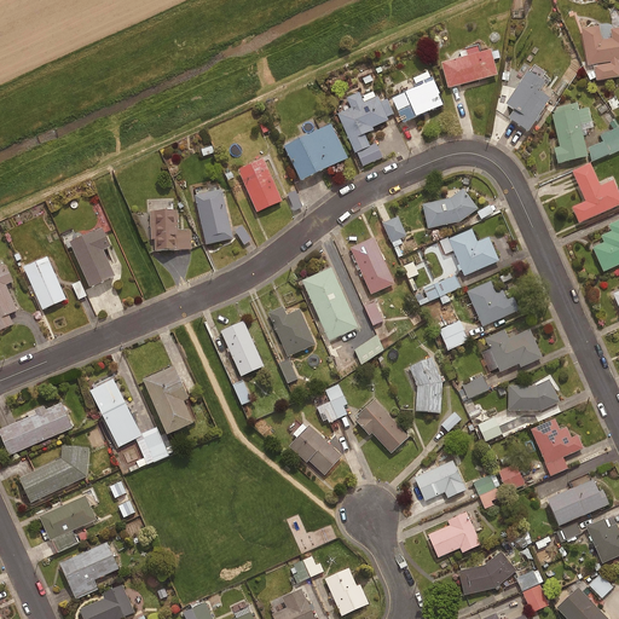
[(600,24),(580,27),(588,64),(594,64),(596,79),(618,75),(618,65),(618,59),(618,58),(618,24),(612,27),(613,36),(602,39),(600,24)]
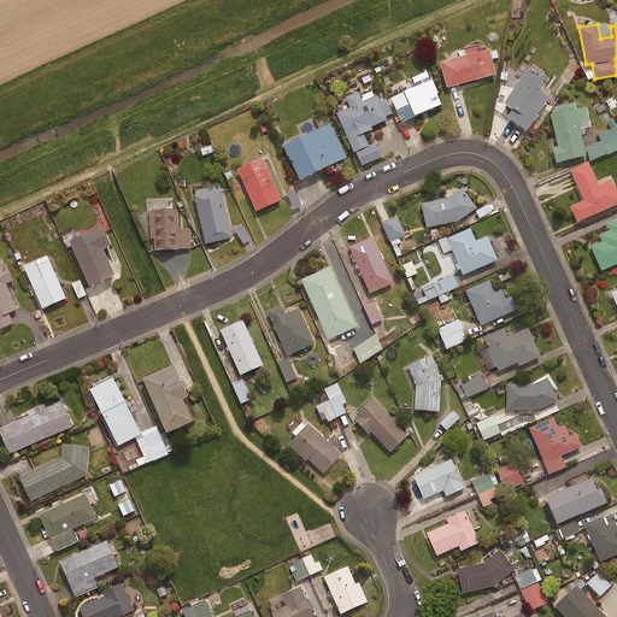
[(489,48),(439,62),(446,87),(495,74),(489,48)]
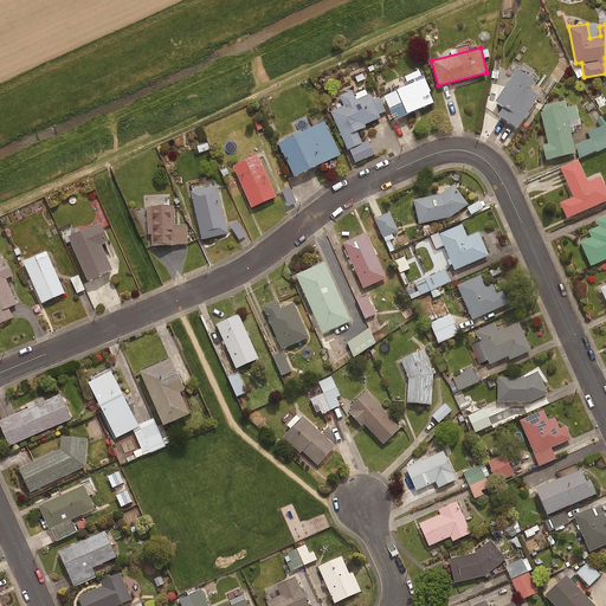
[(516,69),(495,101),(502,105),(496,115),(516,128),(539,95),(528,88),(533,79),(516,69)]
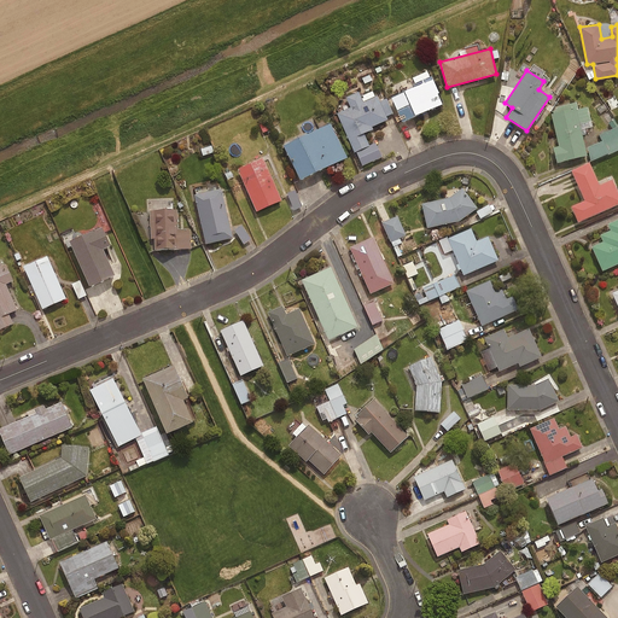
[(414,86),(390,97),(401,122),(442,104),(436,93),(438,93),(431,76),(413,83),(414,86)]
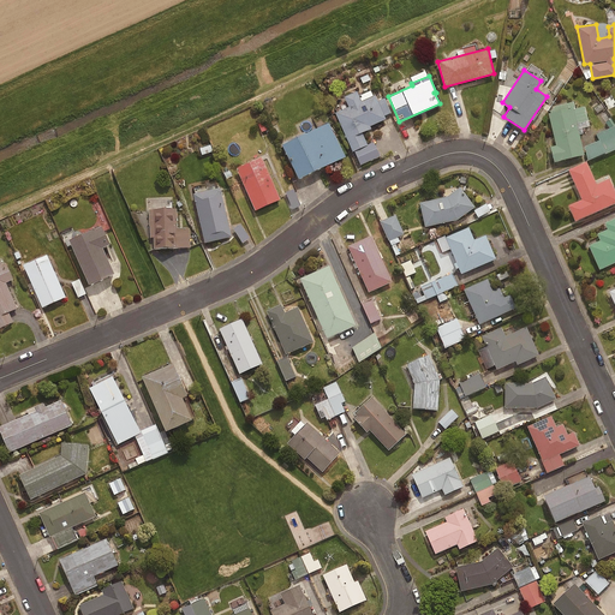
[(357,91),(344,96),(348,107),(335,113),(352,151),(368,144),(362,133),(371,129),(370,126),(386,119),(375,95),(360,101),(357,91)]
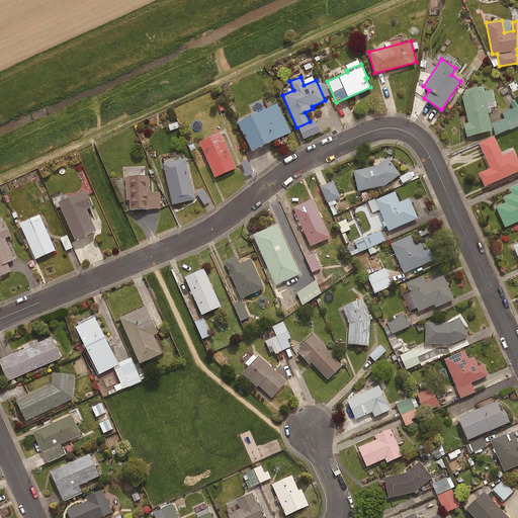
[(483,90),(461,95),(467,122),(463,123),(466,136),(492,130),(483,90)]
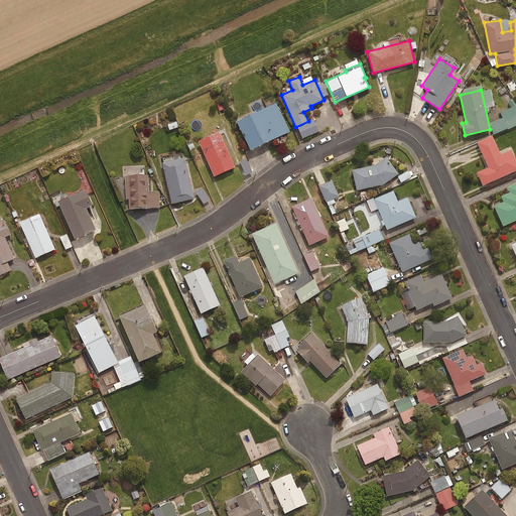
[(275,103),(236,122),(250,150),(289,131),(275,103)]
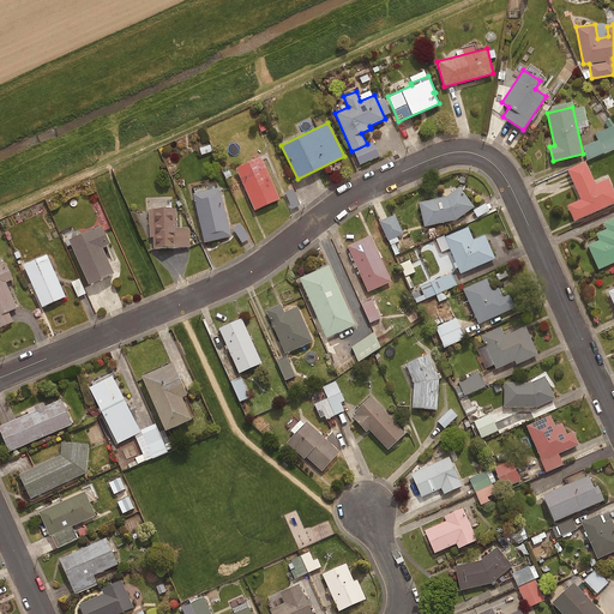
[(254,145),(245,150),(250,160),(259,154),(254,145)]
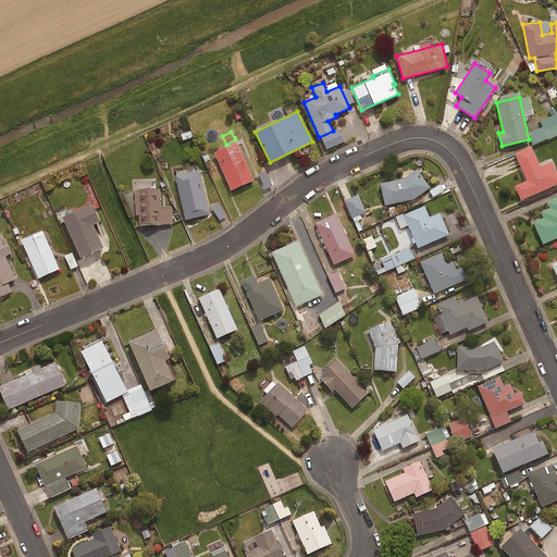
[(236,143),(213,152),(231,190),(254,181),(236,143)]
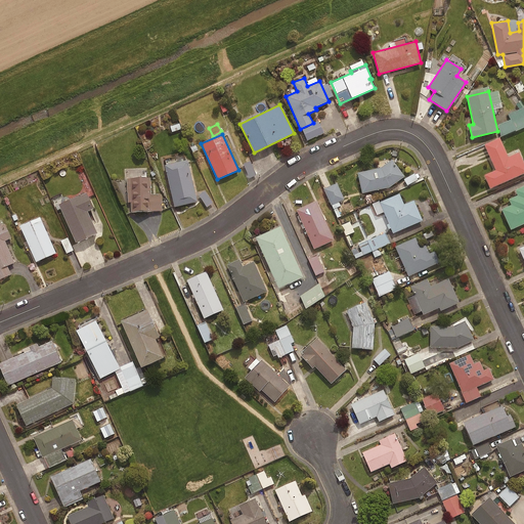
[(499,137),(484,144),(495,170),(484,175),(489,188),(523,173),(523,163),(519,151),(508,157),(499,137)]
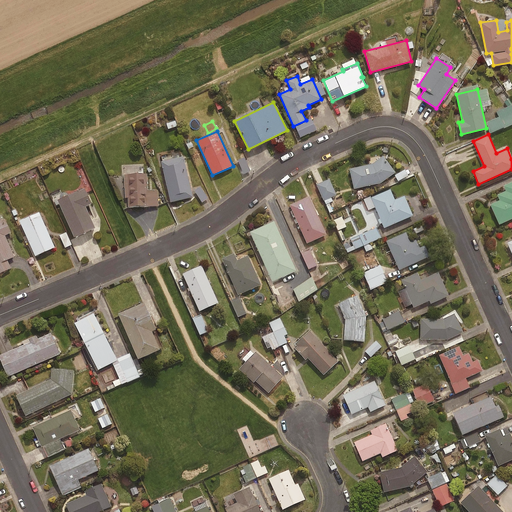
[(371,164),(349,168),(353,189),(380,183),(395,172),(383,155),(371,164)]
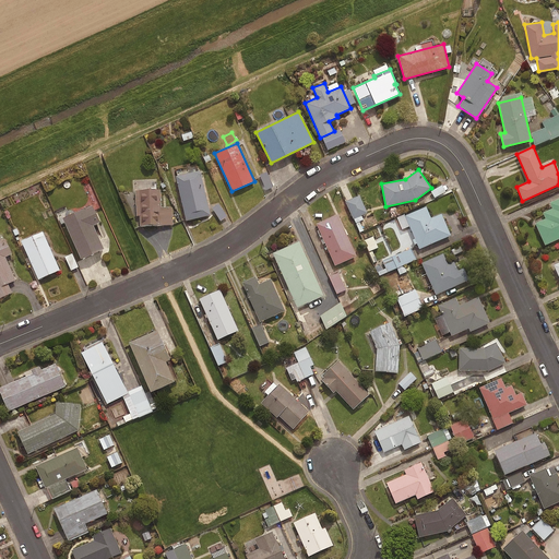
[(200,170),(175,176),(186,221),(210,215),(200,170)]
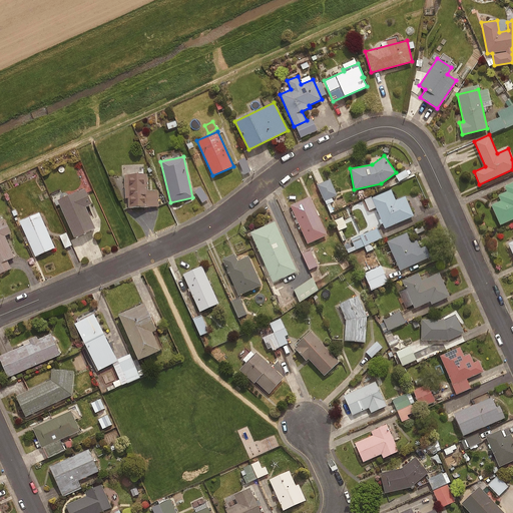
[(251,171),(247,160),(238,164),(242,174),(251,171)]
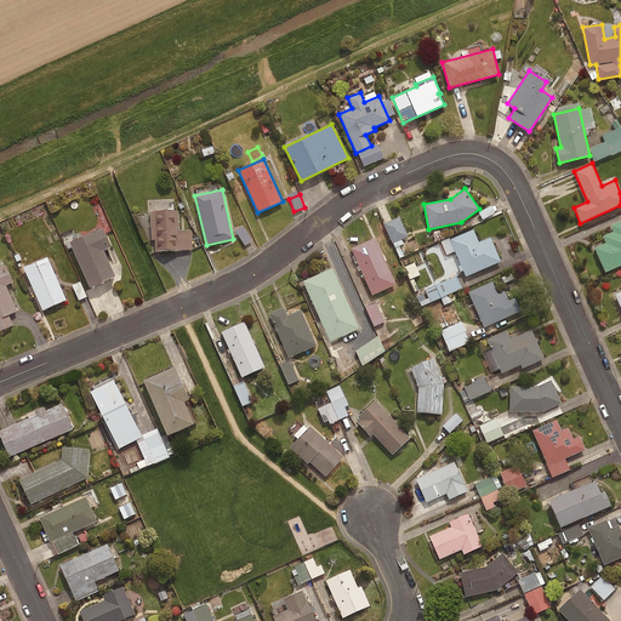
[(495,215),(490,208),(479,214),(483,221),(495,215)]
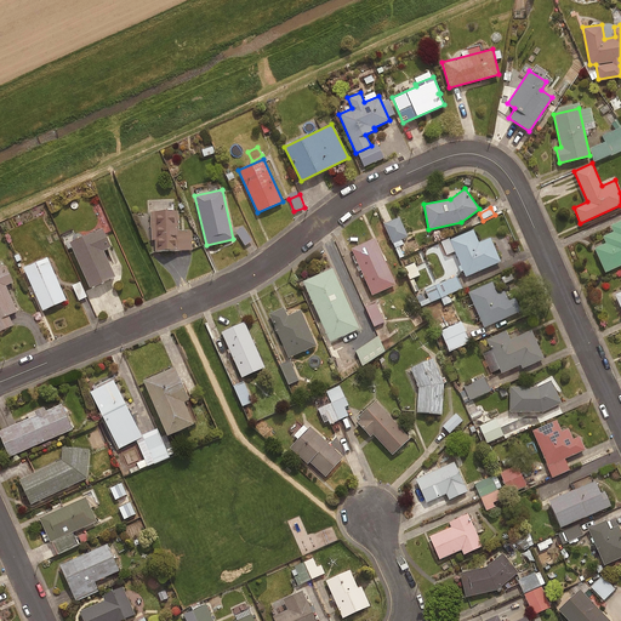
[(177,211),(149,211),(151,239),(154,239),(154,251),(192,250),(192,229),(178,231),(177,211)]
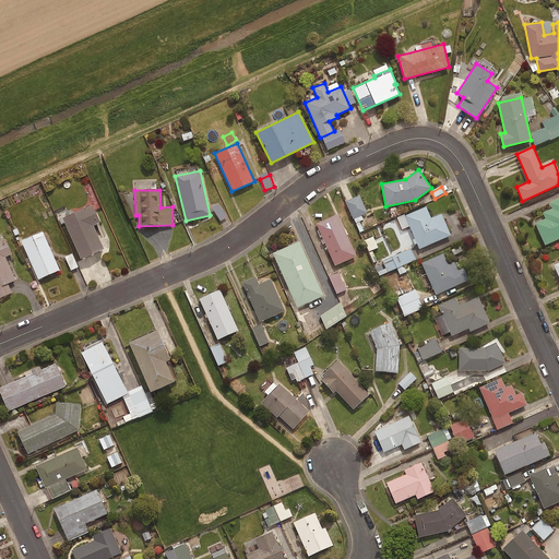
[(359,223),(364,221),(363,217),(368,214),(359,198),(346,204),(358,230),(363,228),(359,223)]
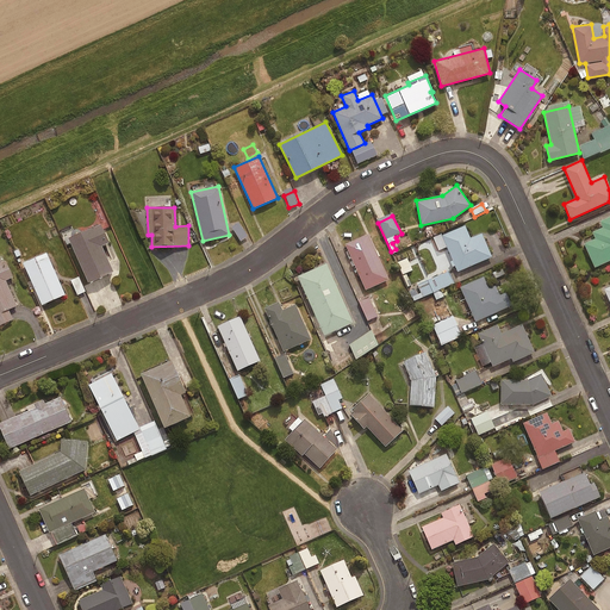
[(609,216),(599,221),(602,226),(592,232),(595,238),(584,243),(595,267),(609,260),(609,216)]
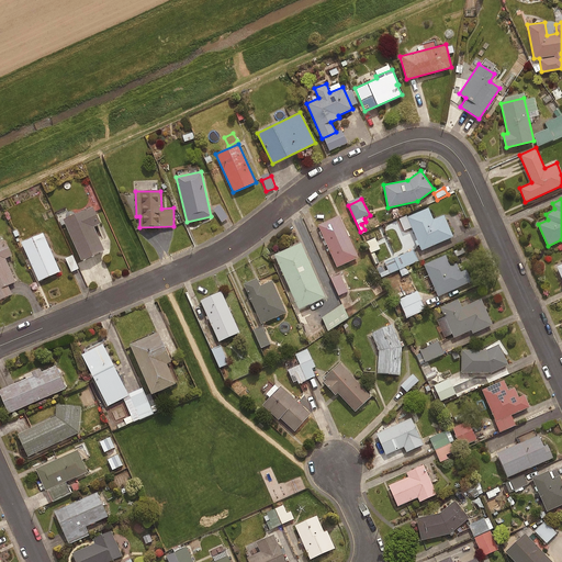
[(91,206),(62,220),(80,259),(102,249),(92,226),(99,223),(91,206)]
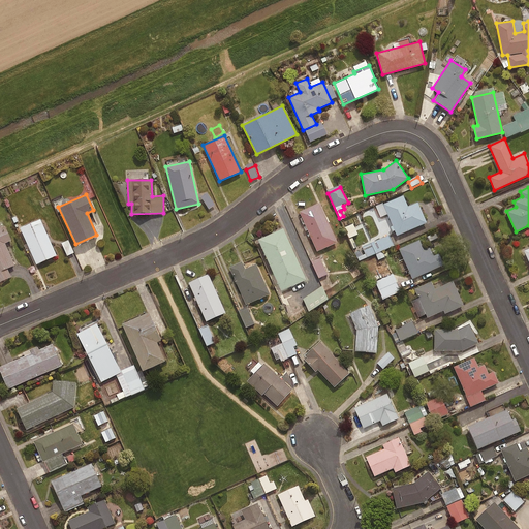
[(215,206),(208,194),(201,198),(209,210),(215,206)]
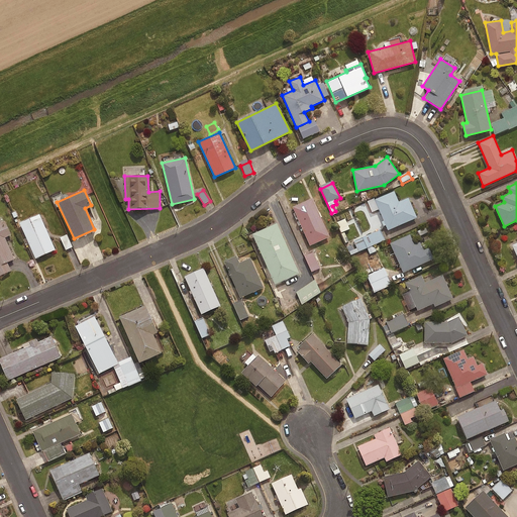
[(394,191),(374,199),(388,230),(417,217),(408,197),(398,202),(394,191)]
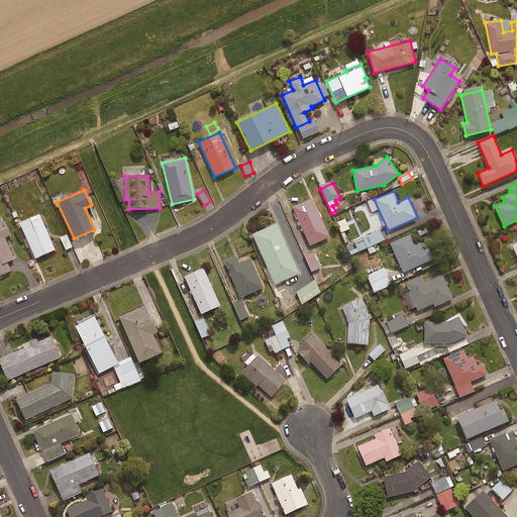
[(329,237),(311,198),(292,207),(309,245),(329,237)]
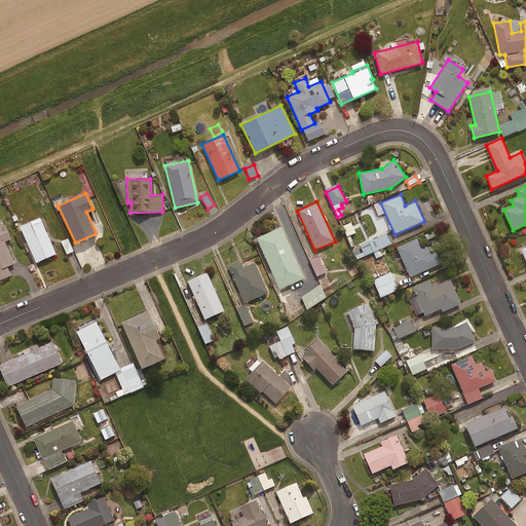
[(55,254),(39,218),(19,226),(35,263),(55,254)]
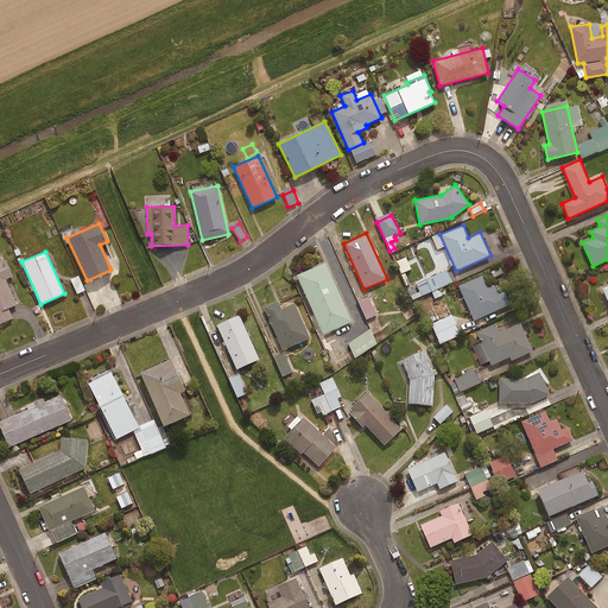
[(411,271),(406,259),(396,263),(401,276),(411,271)]
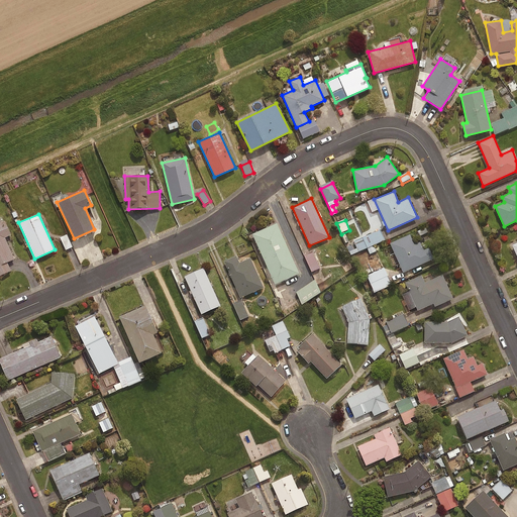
[(0,275),(10,271),(6,262),(13,259),(4,237),(10,235),(4,221),(0,222),(0,275)]
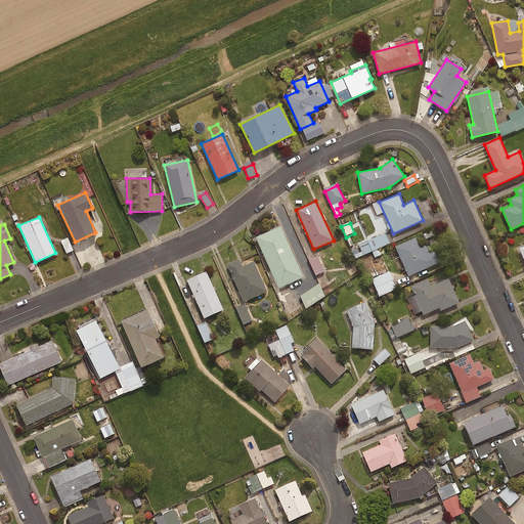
[(280,226),(255,237),(278,289),(303,277),(280,226)]
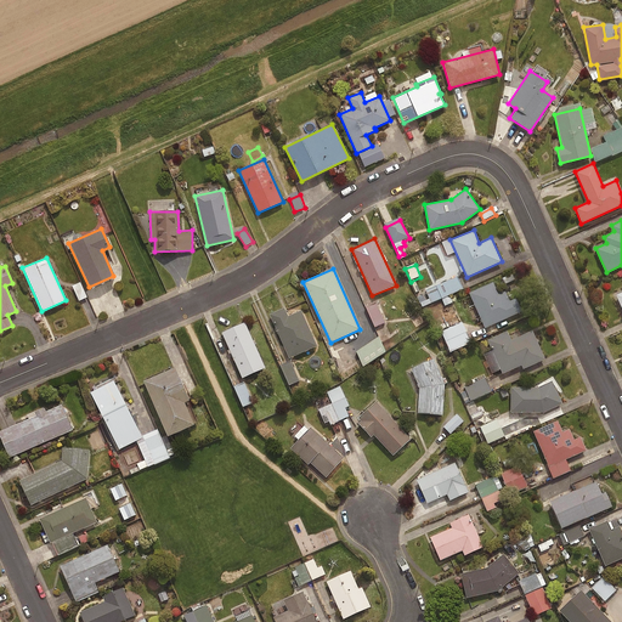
[(514,275),(503,278),(504,286),(516,282),(514,275)]
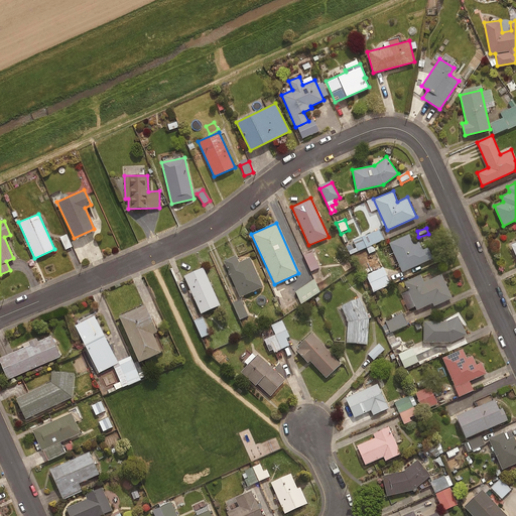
[(351,256),(366,249),(368,254),(375,251),(373,246),(384,240),(379,231),(346,246),(351,256)]
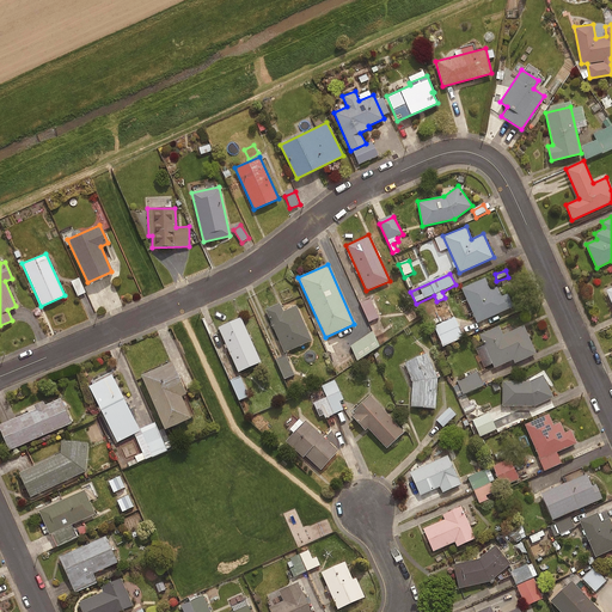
[(487,277),(461,288),(477,323),(513,306),(507,293),(501,295),(496,283),(490,286),(487,277)]
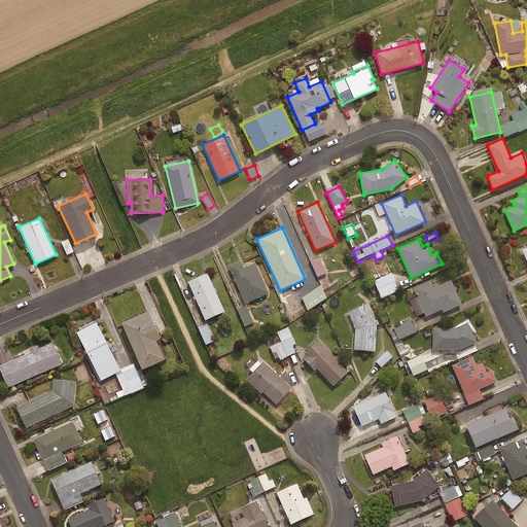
[(73,253),(68,240),(62,243),(67,255),(73,253)]
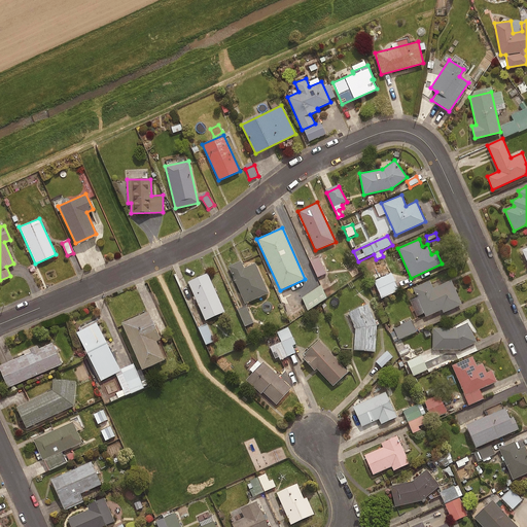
[(326,274),(319,257),(311,261),(318,278),(326,274)]
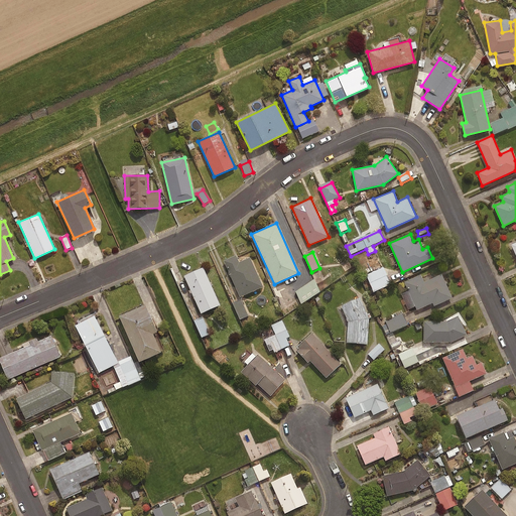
[(235,255),(223,260),(240,296),(262,286),(249,257),(238,262),(235,255)]
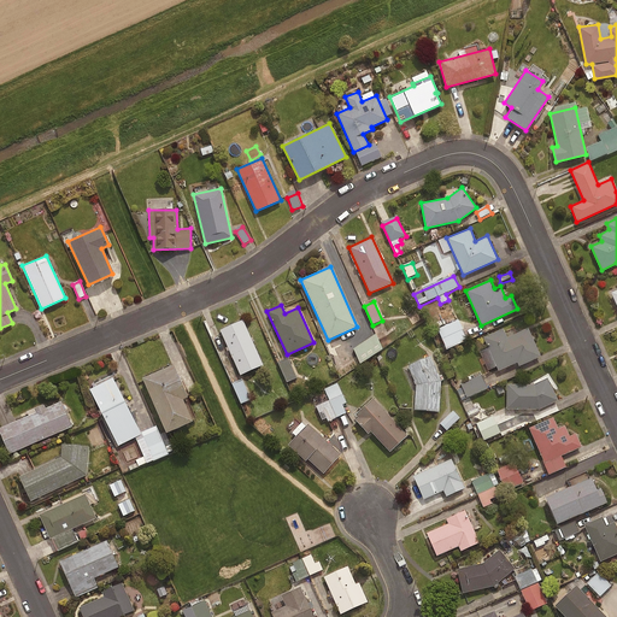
[(241,319),(218,330),(239,375),(262,365),(241,319)]
